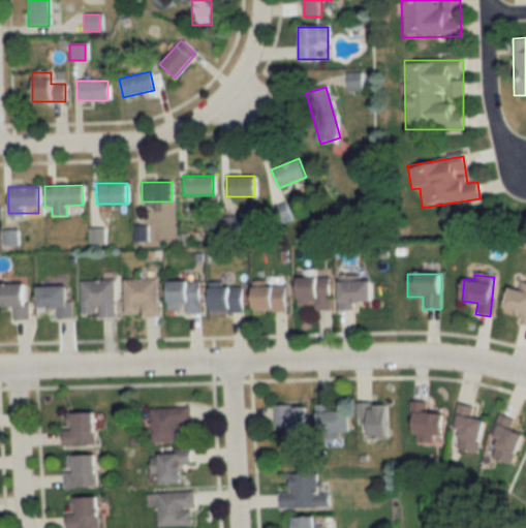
[(329,277),(298,277),(298,310),(329,310),(329,277)]
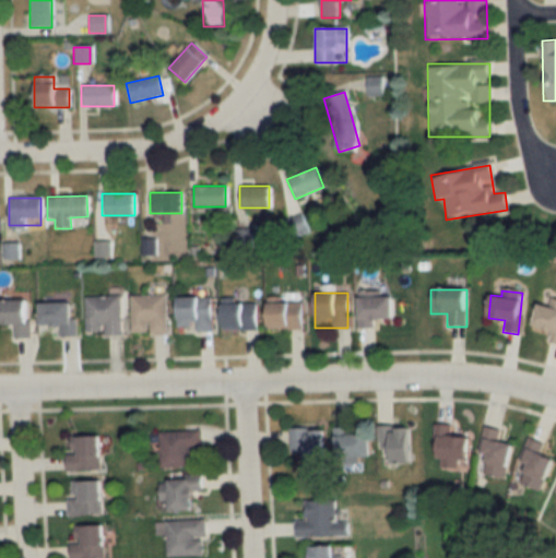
[(130,295),(130,334),(166,334),(166,295),(130,295)]
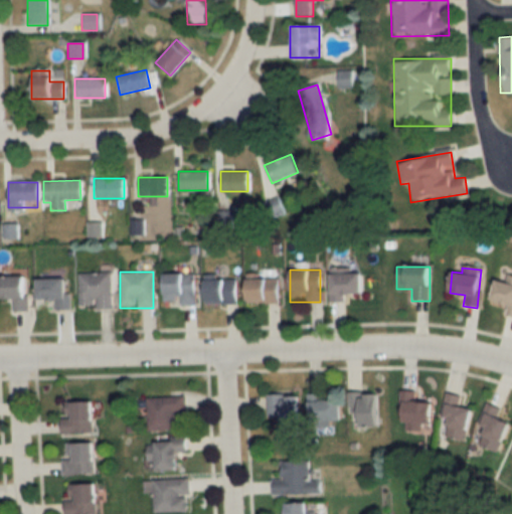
[(77,273),(77,308),(111,308),(111,273),(77,273)]
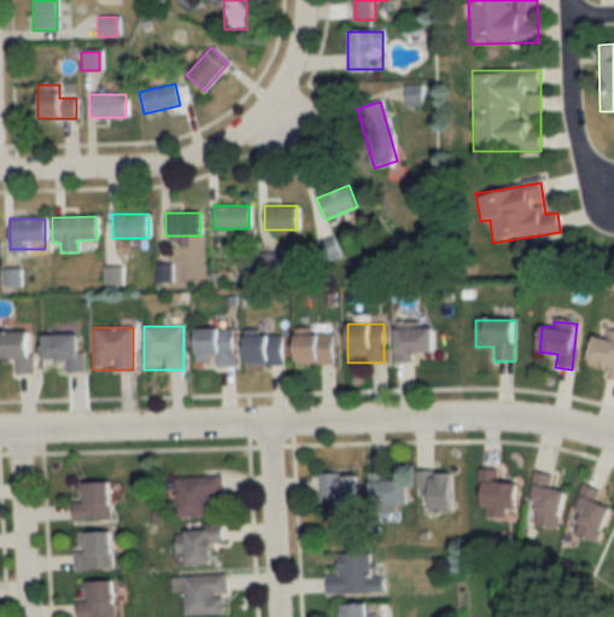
[(196,329),(196,366),(234,366),(234,329),(196,329)]
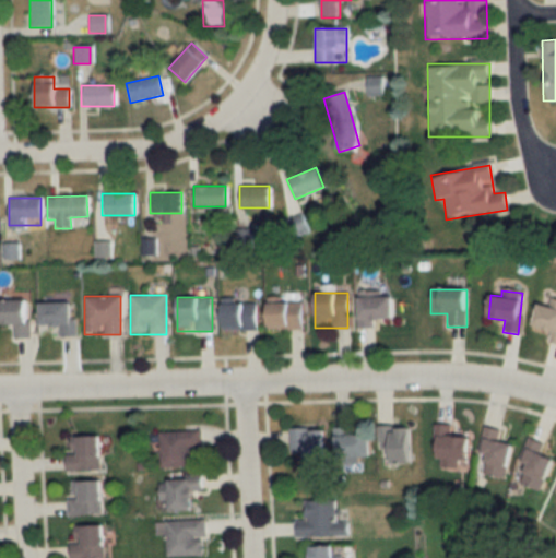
[(392,324),(392,297),(358,297),(358,324),(392,324)]
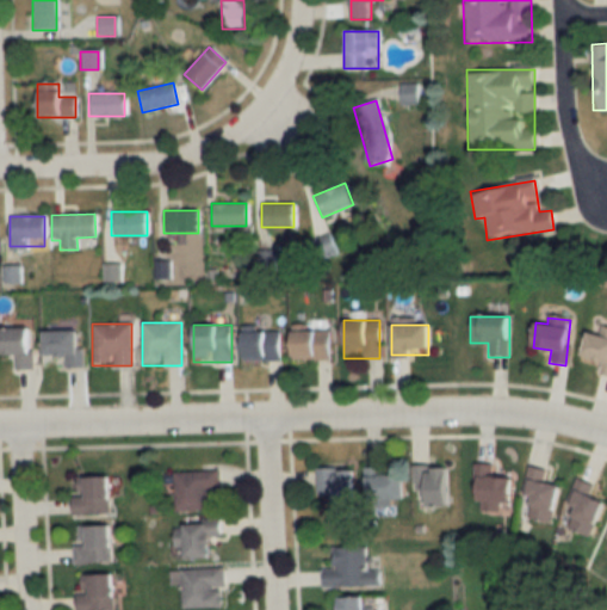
[(589,332),(581,356),(601,362),(598,373),(606,376),(606,327),(601,326),(599,336),(589,332)]
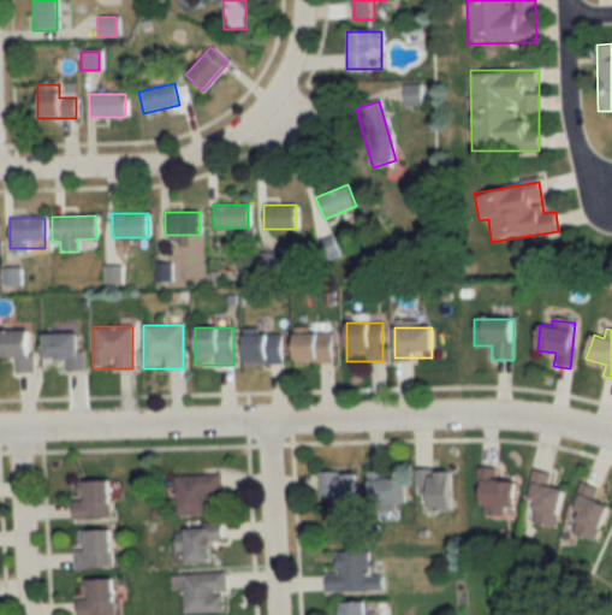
[(30,330),(0,330),(0,358),(13,359),(15,372),(31,372),(30,330)]
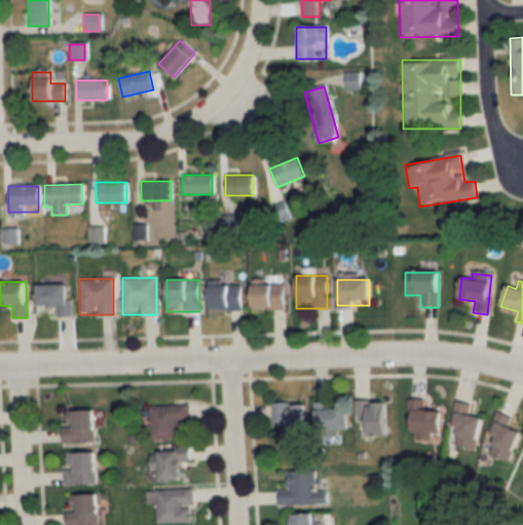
[(284,284),(252,284),(252,310),(284,310),(284,284)]
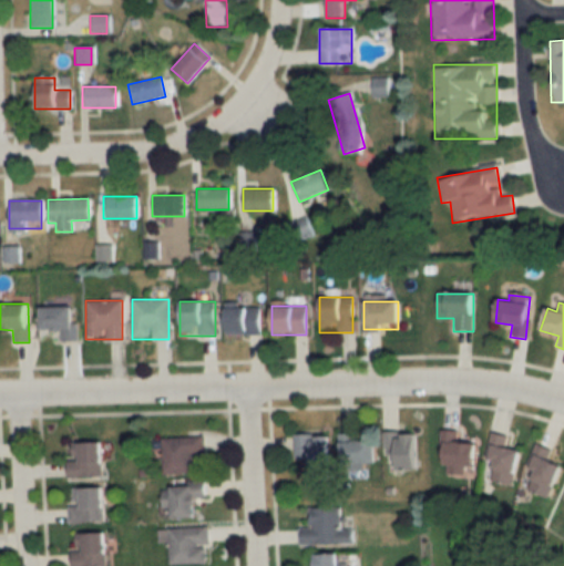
[(225,307),(225,335),(260,335),(260,307),(225,307)]
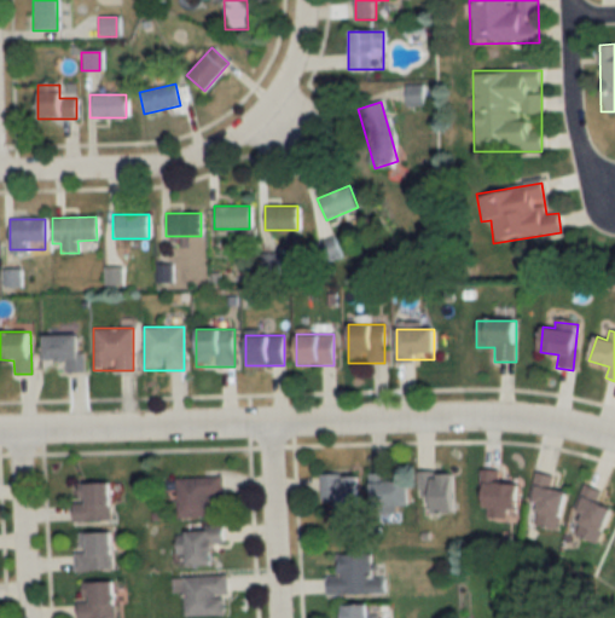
[(63,373),(82,373),(82,336),(45,336),(45,362),(63,362),(63,373)]
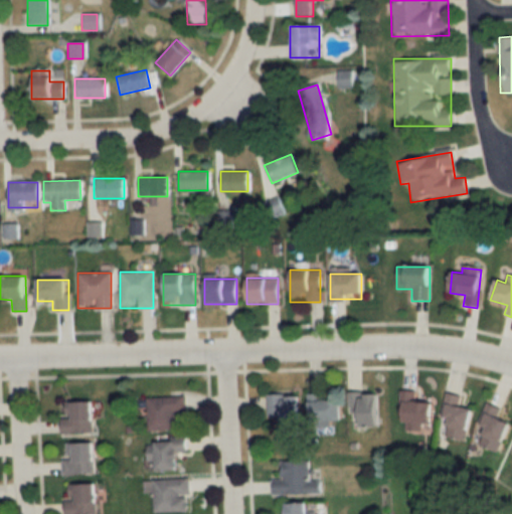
[(433,402),(414,402),(414,391),(402,390),(400,433),(431,434),(433,402)]
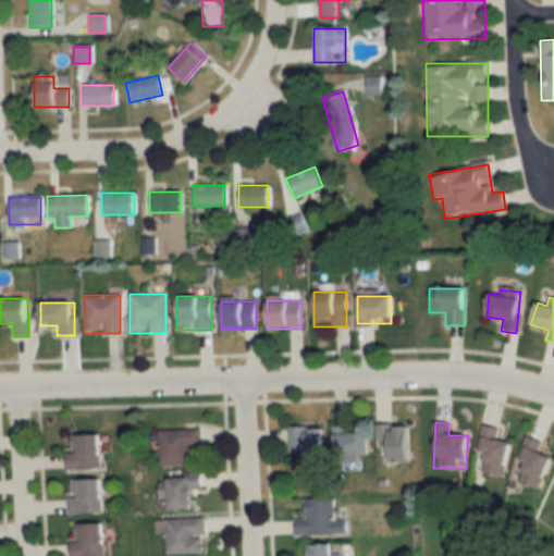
[(409,424),(376,424),(376,461),(409,461),(409,424)]
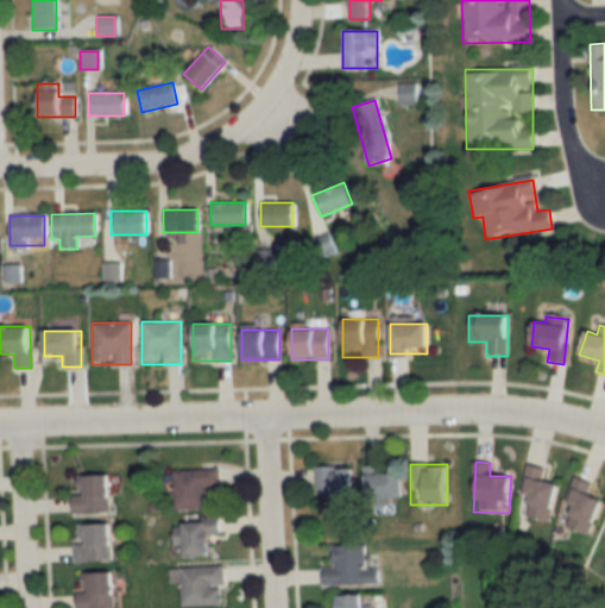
[(525,516),(550,521),(559,484),(541,481),(544,469),(525,464),(520,493),(530,494),(525,516)]
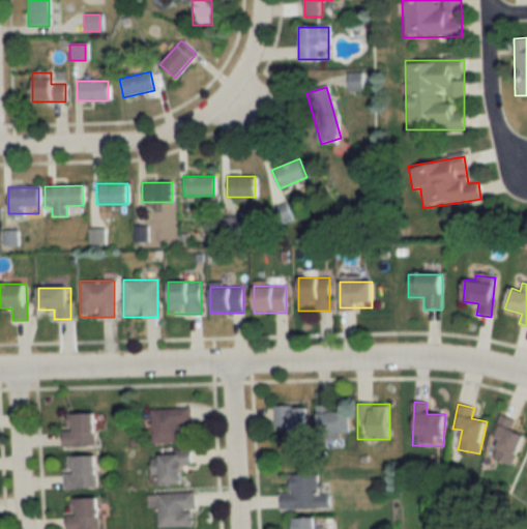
[(350,412),(331,413),(331,405),(318,406),(319,437),(351,436),(350,412)]
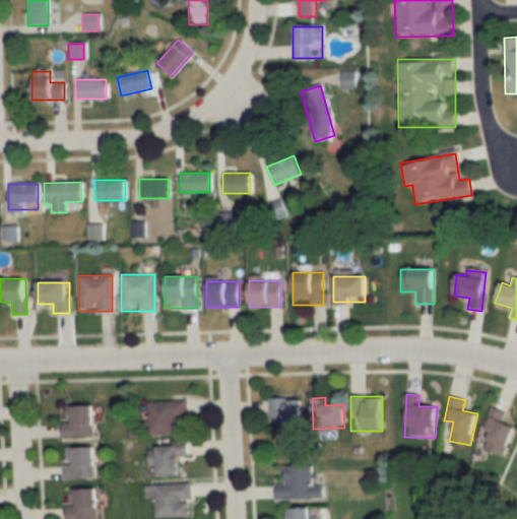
[(285,435),(304,435),(304,399),(269,399),(269,422),(285,422),(285,435)]
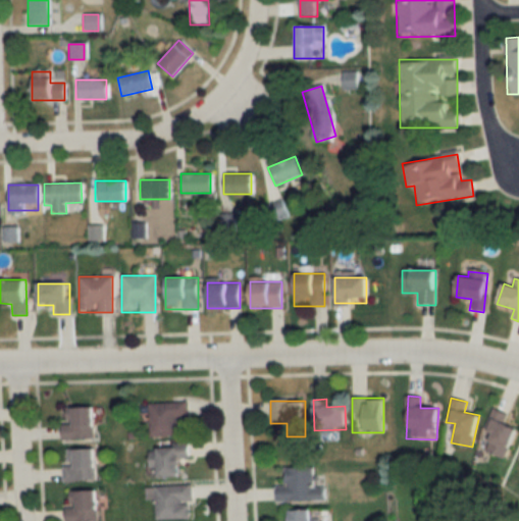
[(186,403),(148,403),(149,436),(187,436),(186,403)]
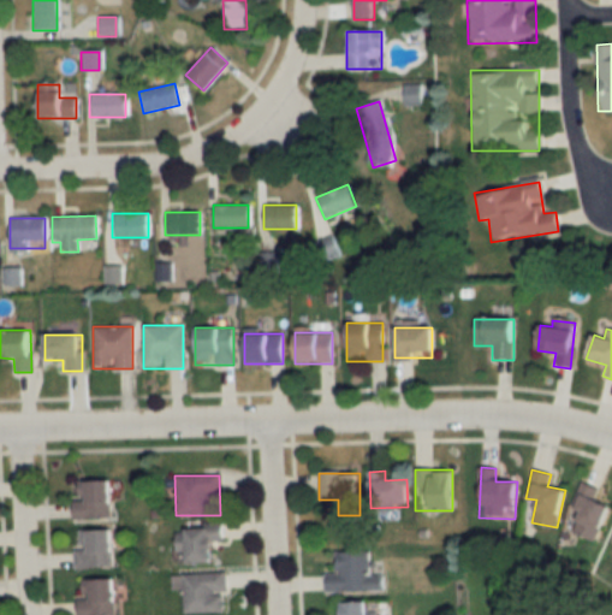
[(72,520),(110,520),(110,482),(72,482),(72,520)]
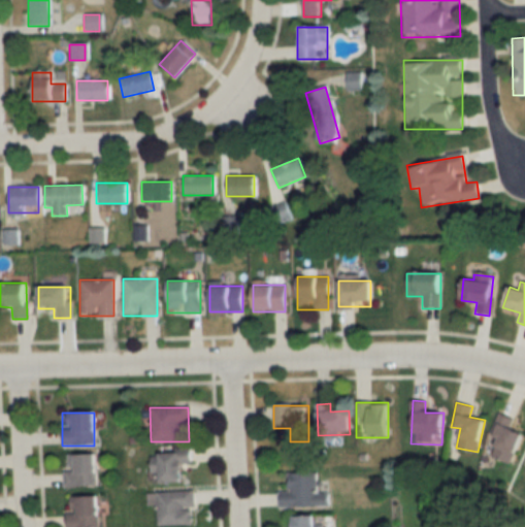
[(523,434),(513,429),(517,420),(499,413),(489,434),(498,438),(490,456),(510,465),(523,434)]
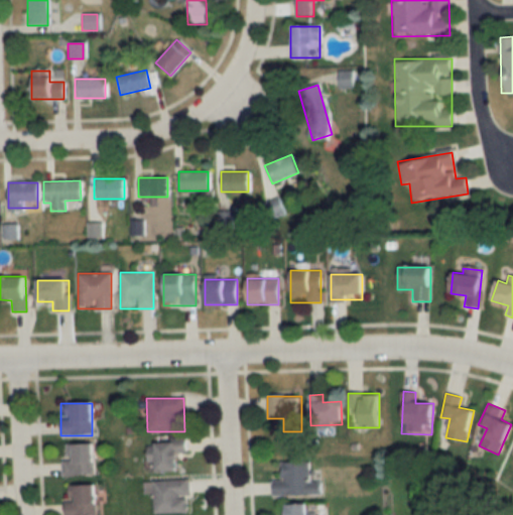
[(149,462),(155,461),(155,474),(178,473),(177,456),(186,455),(185,439),(155,440),(156,446),(148,446),(149,462)]
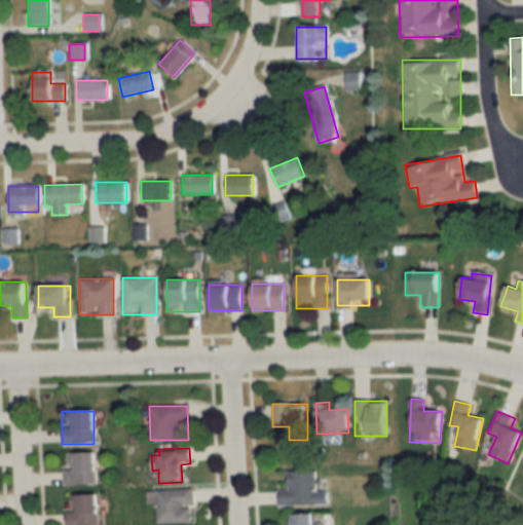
[(96,452),(63,452),(63,486),(96,486),(96,452)]
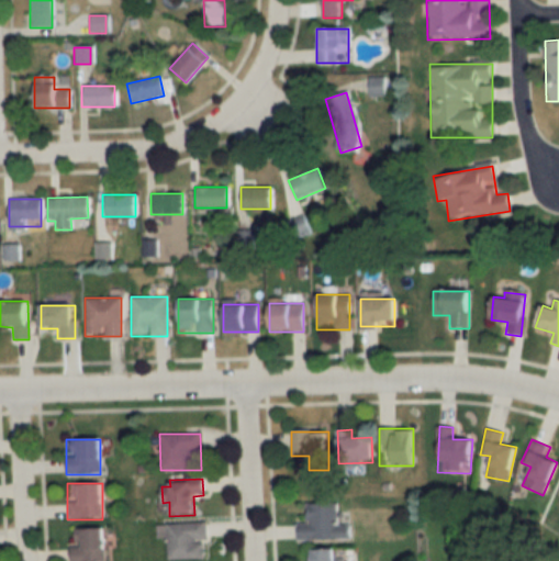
[(305,504),(305,523),(294,524),(295,540),(349,539),(348,526),(335,526),(335,504),(305,504)]
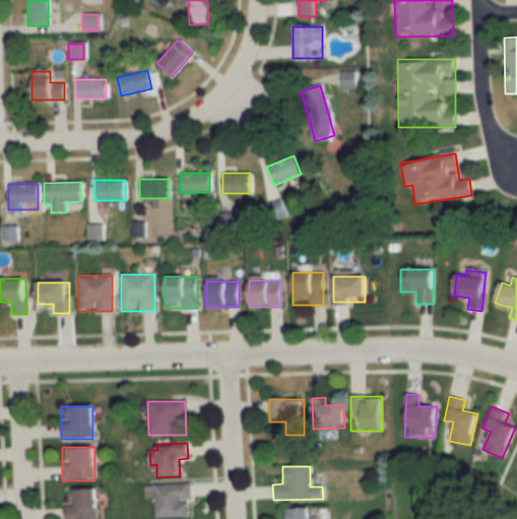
[(172,518),(189,517),(188,500),(191,500),(190,484),(144,485),(144,497),(153,497),(154,518),(172,518)]
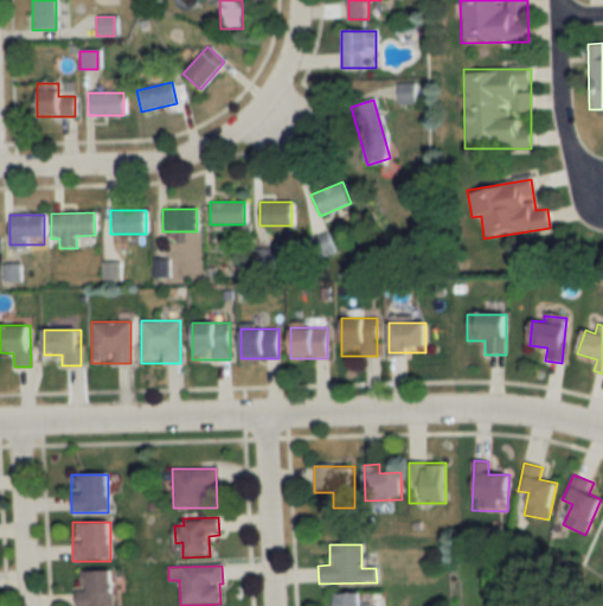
[(75,572),(75,605),(111,605),(113,572),(75,572)]
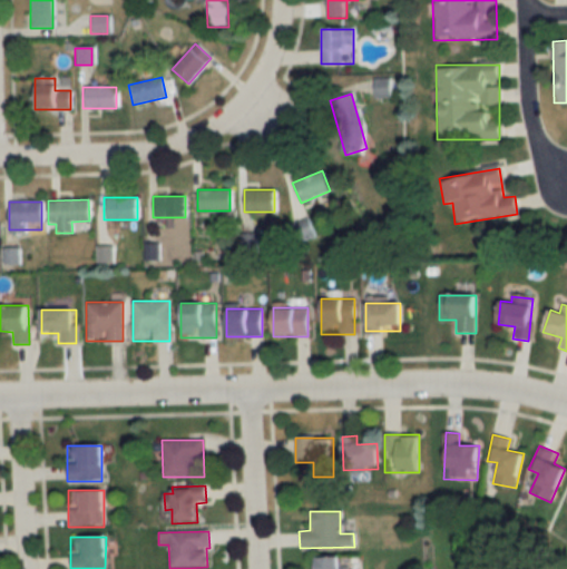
[(315,558),(314,568),(346,568),(340,568),(340,558),(315,558)]
